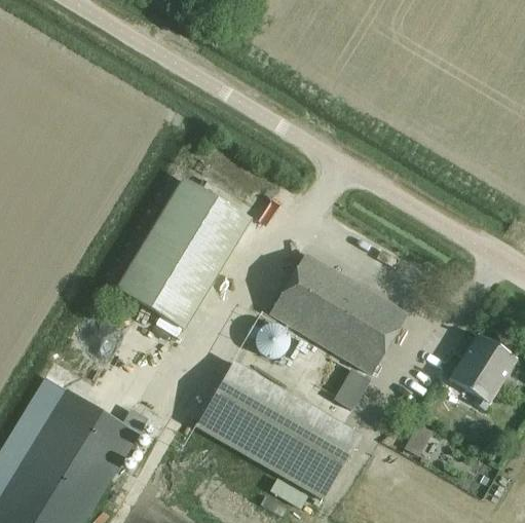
[(249,221),(183,181),(182,183),(179,181),(175,188),(178,190),(118,288),(184,328),(249,221)]
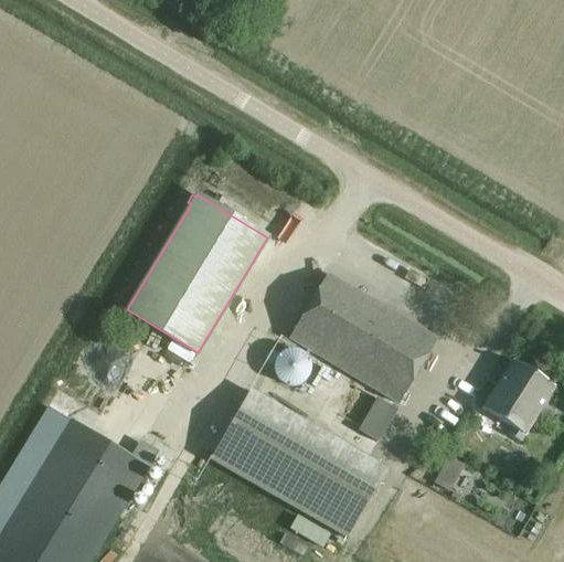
[(400,403),(427,357),(438,338),(329,272),(289,337),(400,403)]
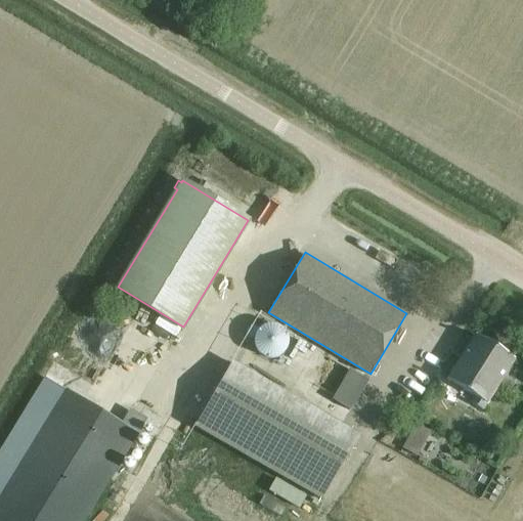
[(482,409),(505,375),(515,357),(476,333),(449,377),(448,376),(447,377),(477,396),(473,403),(482,409)]
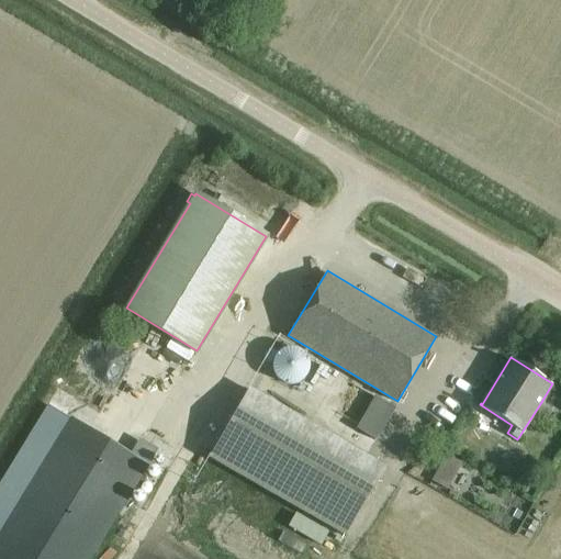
[(143,383),(135,376),(115,397),(138,418),(149,407),(133,392),(143,383)]
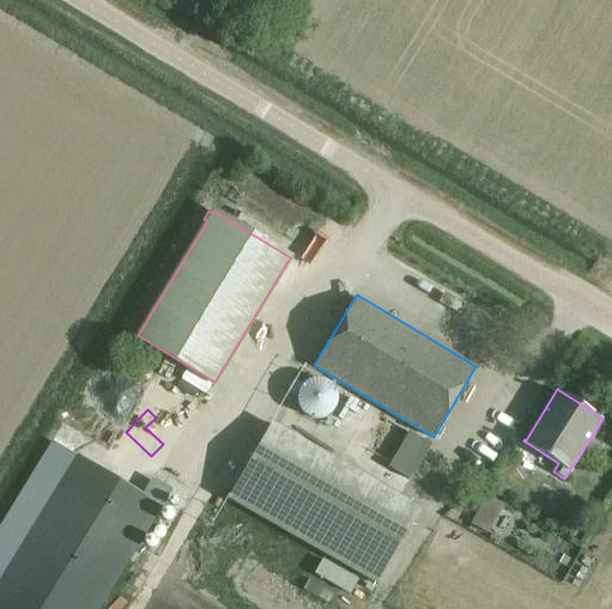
[(272,421),(229,497),(377,582),(420,506),(272,421)]
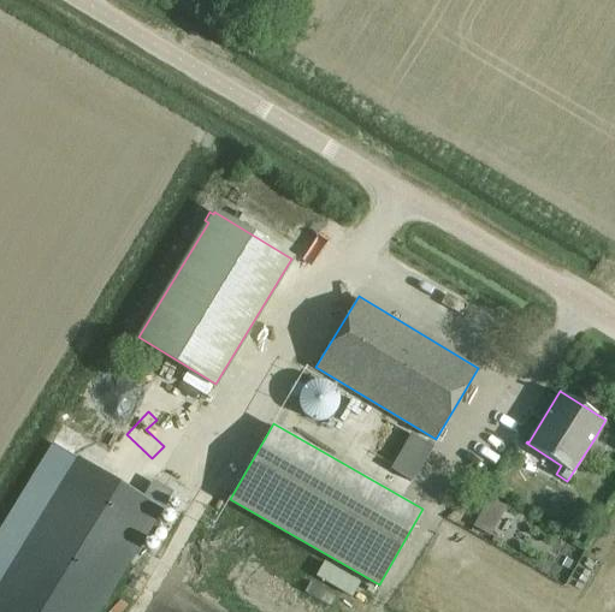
[(0,576),(0,611),(96,611),(171,493),(151,481),(142,495),(75,455),(74,456),(0,576)]
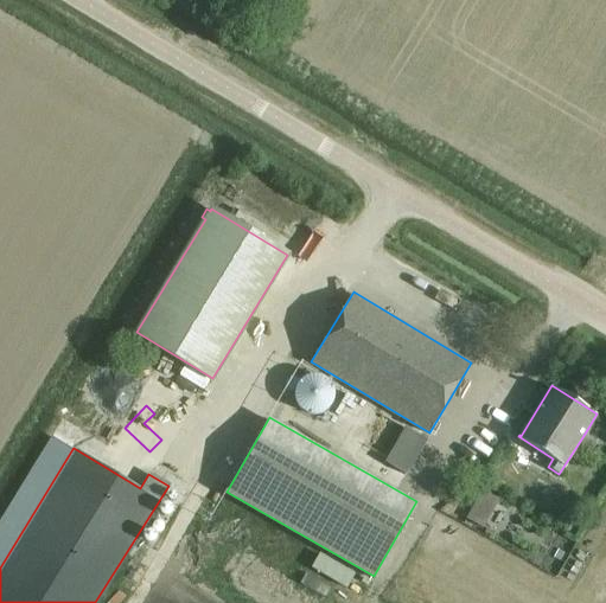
[(490,500),(484,520),(549,540),(556,520),(490,500)]
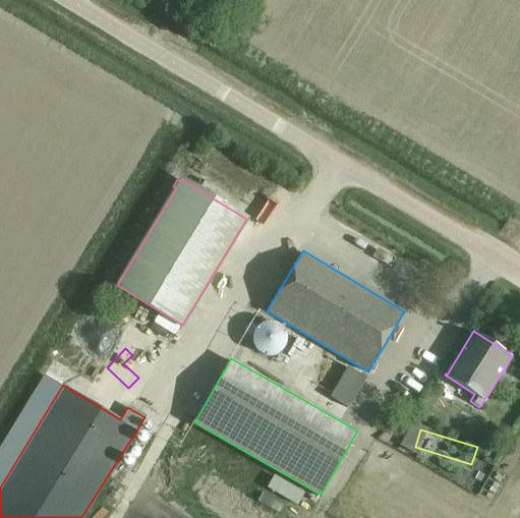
[(279,511),(284,503),(263,491),(258,499),(279,511)]
